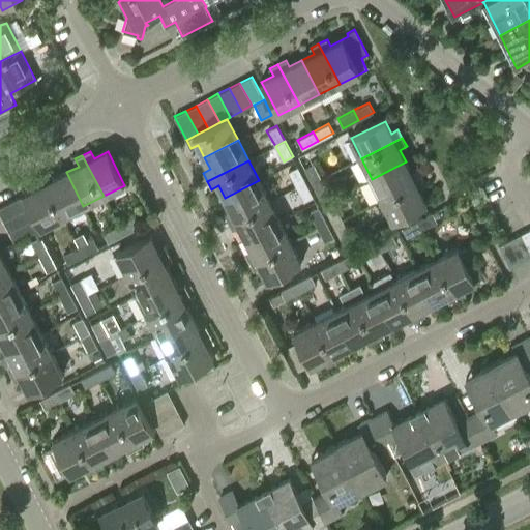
[(412,173),(406,162),(372,179),(382,199),(422,178),(418,171),(412,173)]
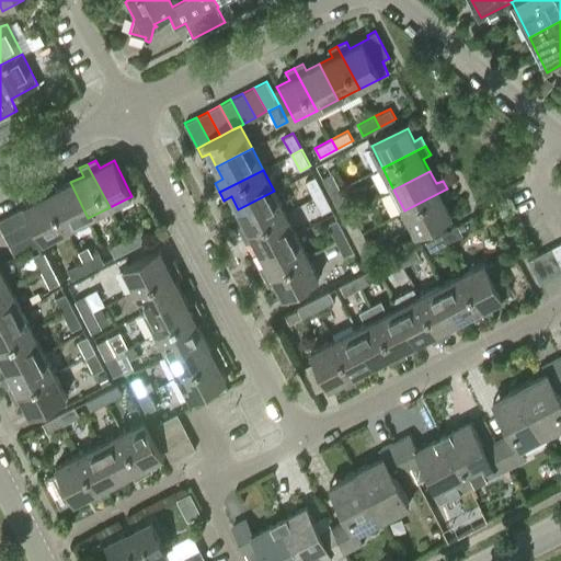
[(332,172),(321,178),(339,210),(348,205),(332,172)]
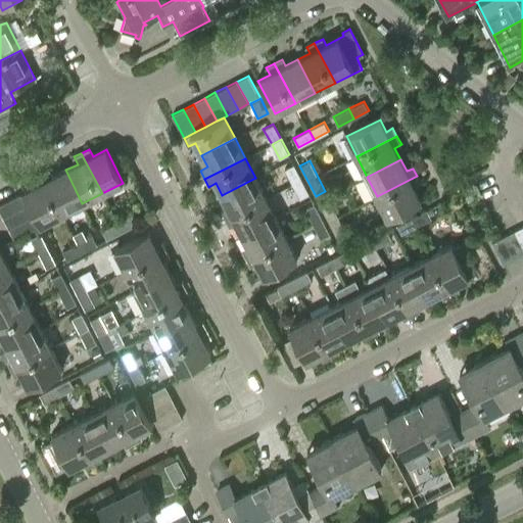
[(291,185),(301,180),(293,163),(284,169),(291,185)]
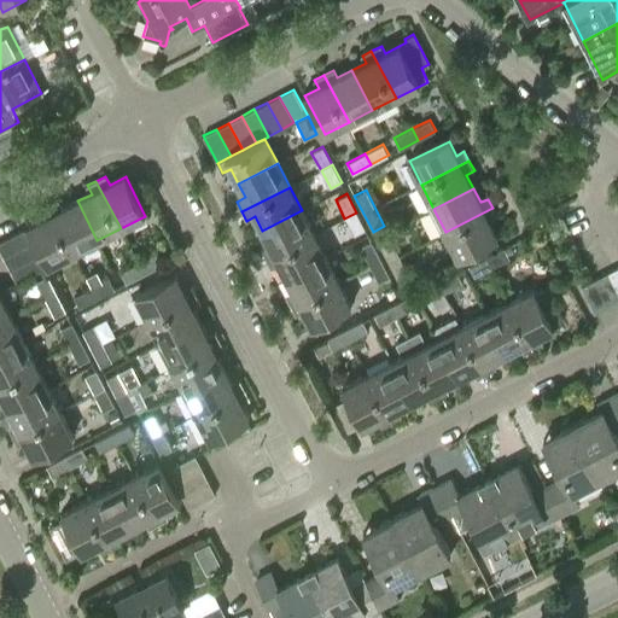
[(97,240),(77,200),(63,208),(59,200),(50,205),(74,252),(97,240)]
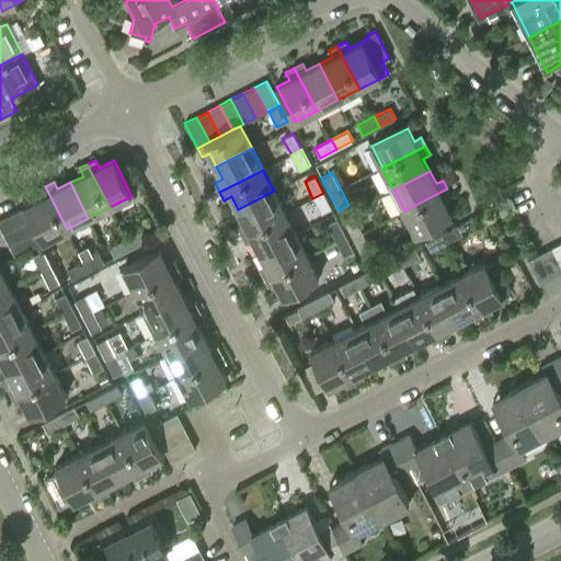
[(67,229),(45,186),(36,191),(39,198),(26,205),(44,240),(67,229)]
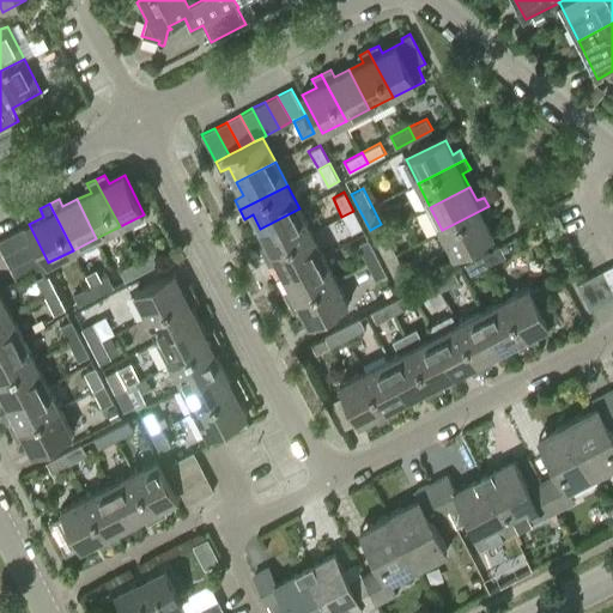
[(489,206),(442,230),(454,254),(495,234),(486,218),(493,214),(489,206)]
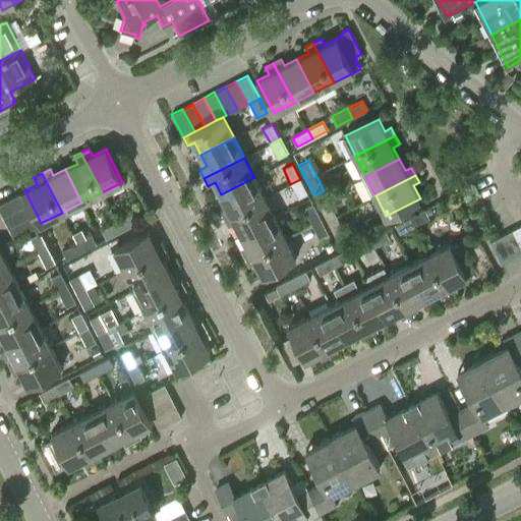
[(254,177),(221,194),(228,207),(221,211),(225,218),(276,191),(274,188),(263,193),(254,177)]
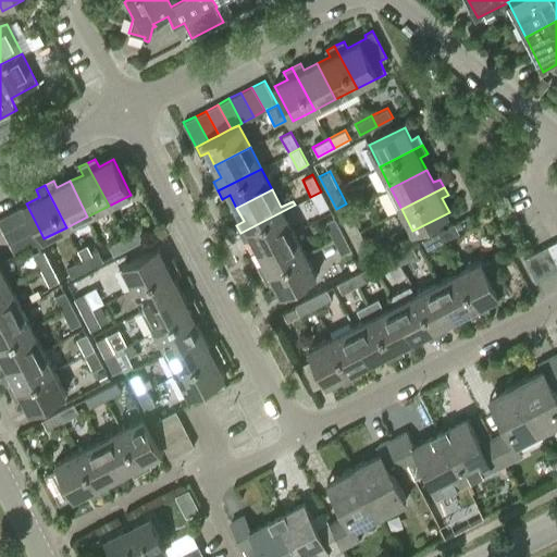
[(330,207),(321,192),(310,197),(319,213),(330,207)]
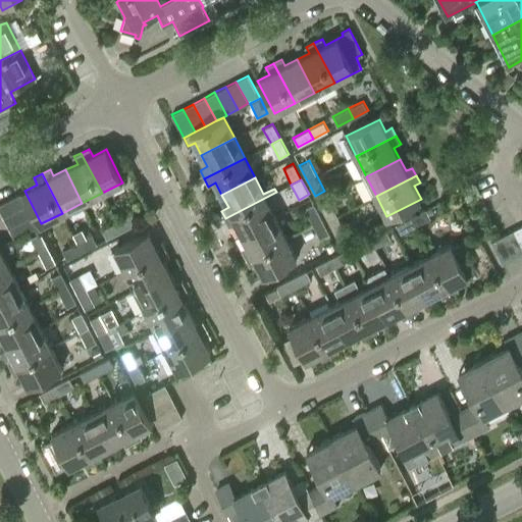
[(276,192),(225,218),(229,226),(237,222),(243,235),(275,217),(266,200),(277,195),(276,192)]
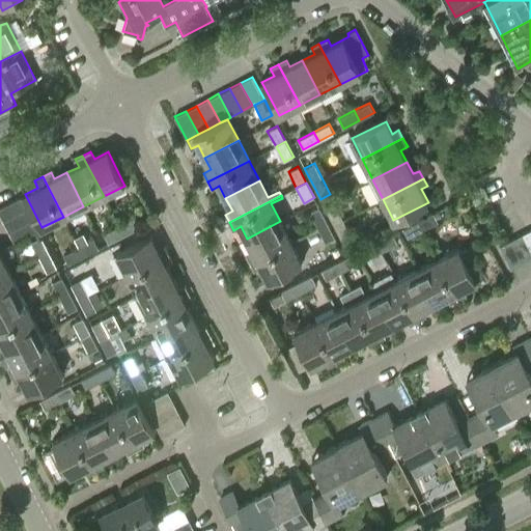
[(0,215),(3,221),(26,208),(21,197),(0,207),(0,215)]
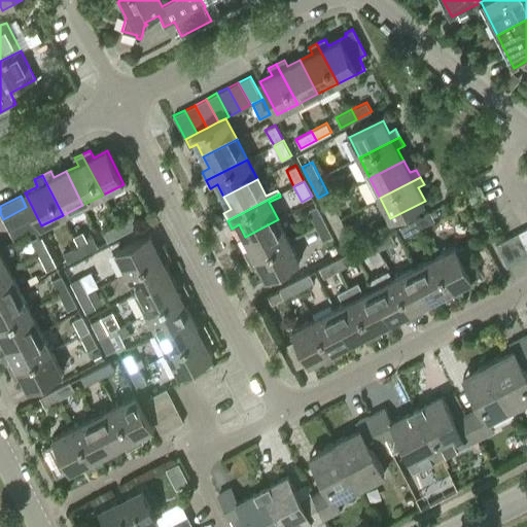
[(332,203),(322,208),(339,238),(349,233),(332,203)]
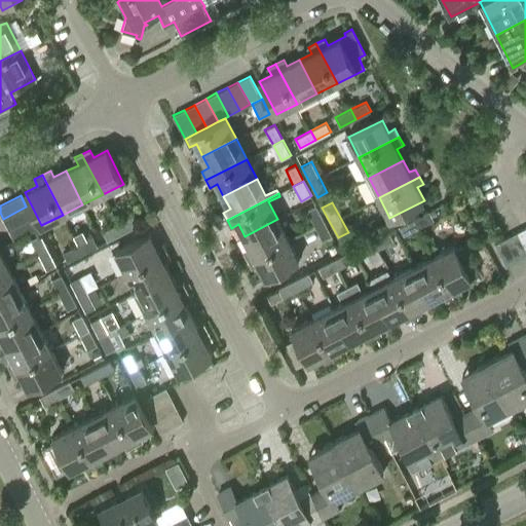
[(314,226),(325,221),(315,204),(305,211),(314,226)]
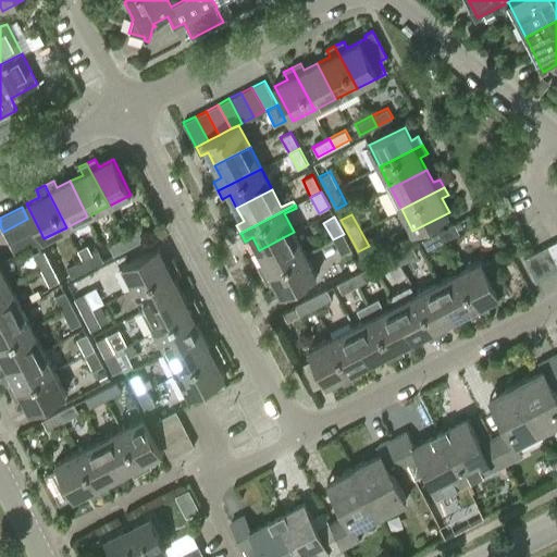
[(27,219),(3,232),(10,244),(34,231),(27,219)]
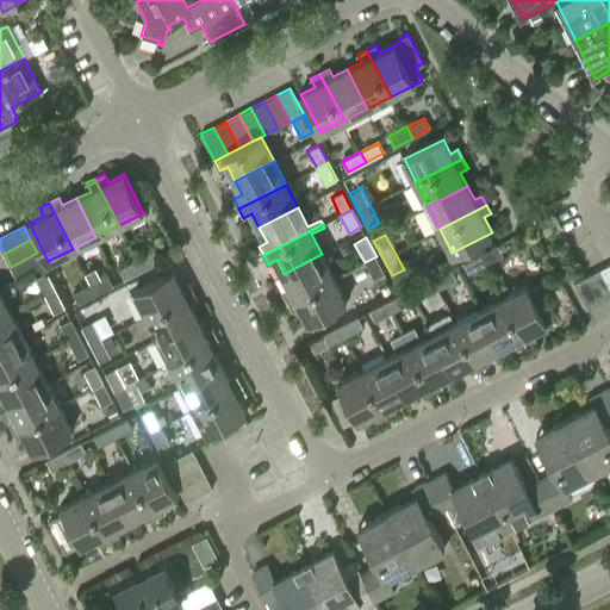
[(480,253),(486,265),(503,255),(497,243),(480,253)]
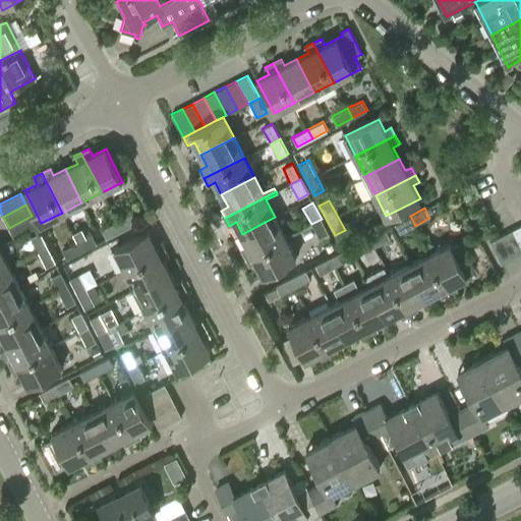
[(131,213),(116,221),(121,231),(136,222),(131,213)]
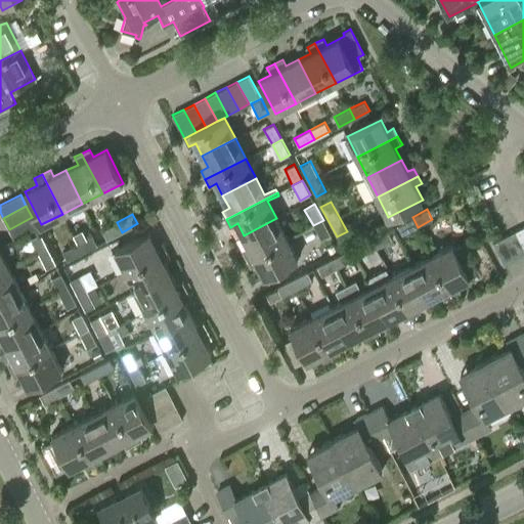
[(32,217),(9,229),(14,239),(38,227),(32,217)]
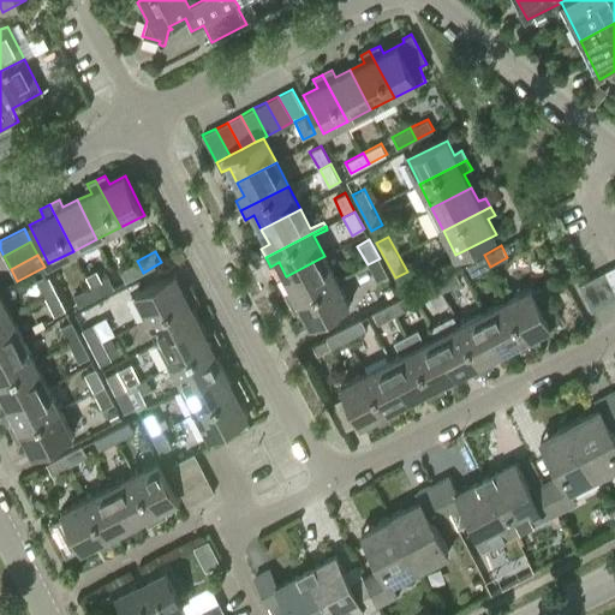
[(490,267),(484,255),(466,264),(472,276),(490,267)]
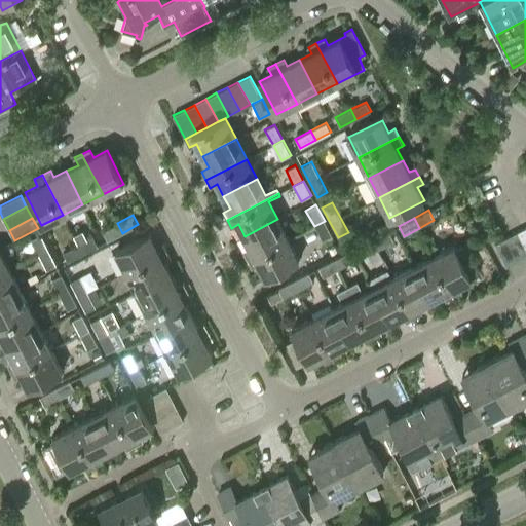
[(277,219),(245,236),(251,249),(243,253),(248,260),(289,239),(277,219)]
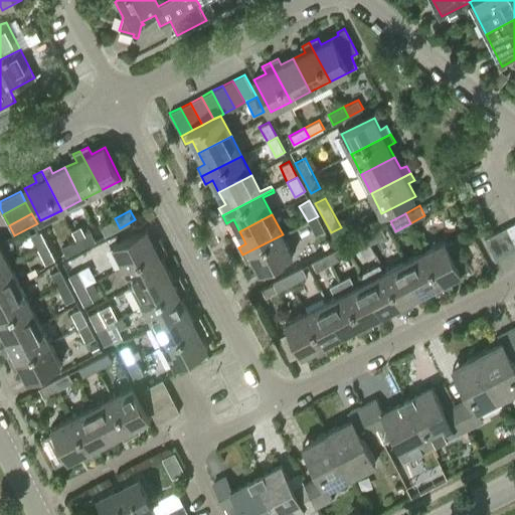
[(318,216),(308,221),(315,235),(325,230),(318,216)]
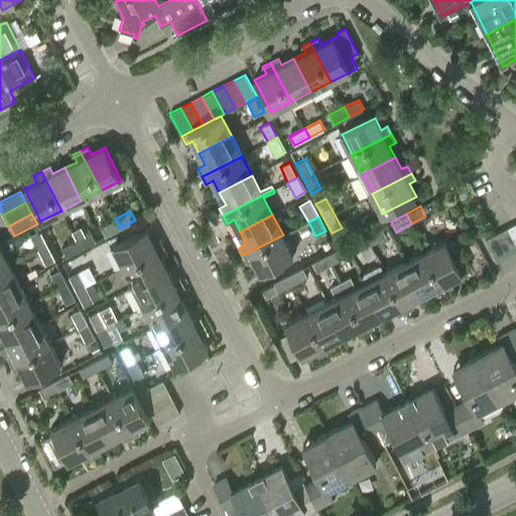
[(120,229),(115,219),(100,227),(105,237),(120,229)]
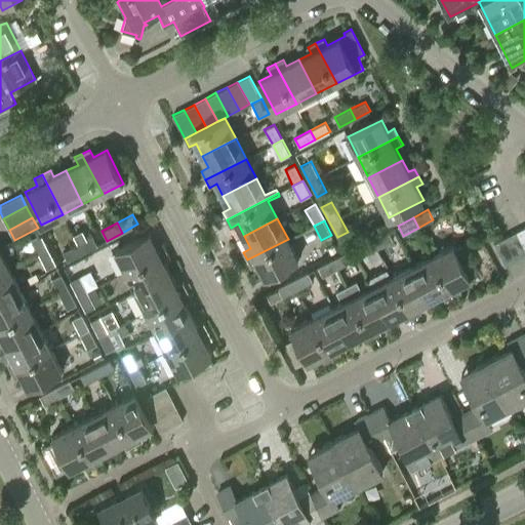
[(524,227),(516,232),(524,249),(524,227)]
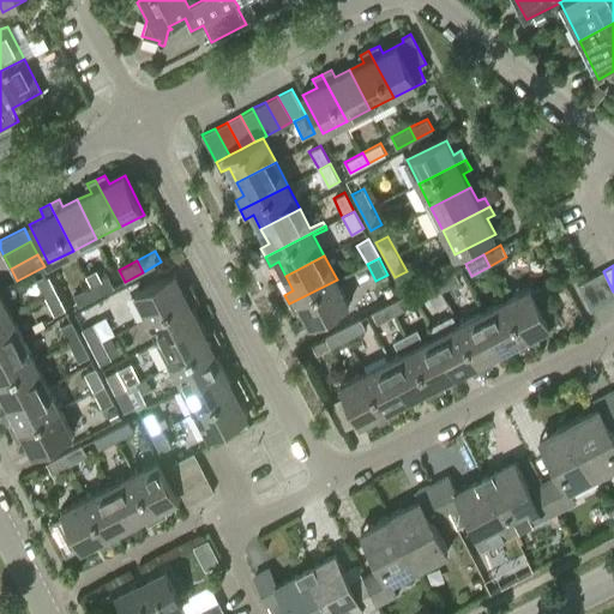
[(453,270),(437,278),(443,290),(459,281),(453,270)]
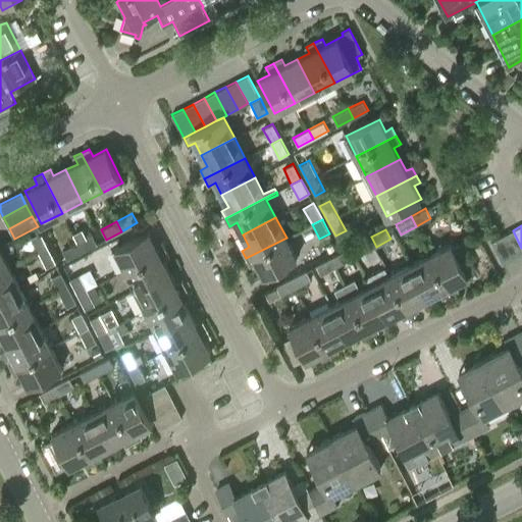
[(514,258),(521,254),(521,248),(513,230),(502,236),(514,258)]
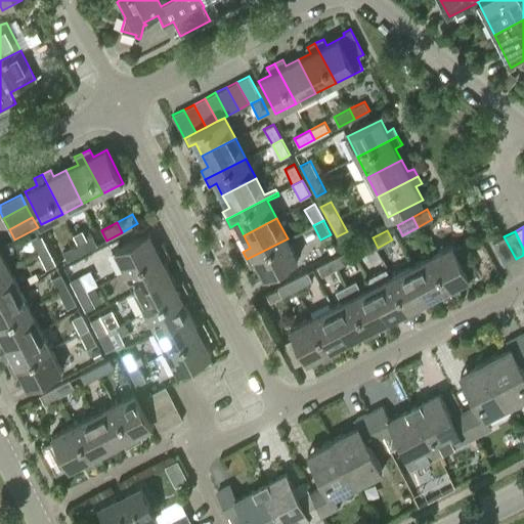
[(126,270),(167,250),(163,242),(157,245),(149,232),(116,250),(126,270)]
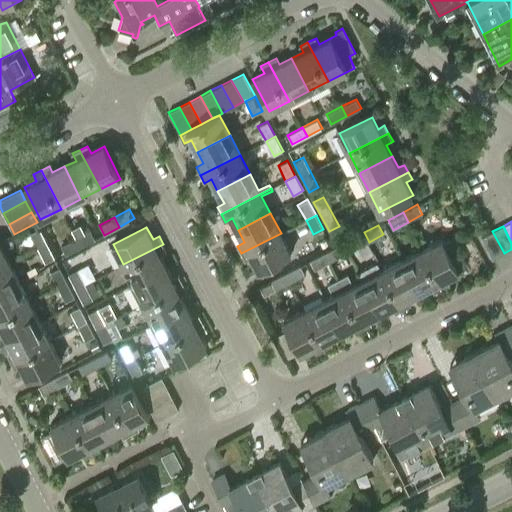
[(38,248),(47,243),(39,228),(30,233),(38,248)]
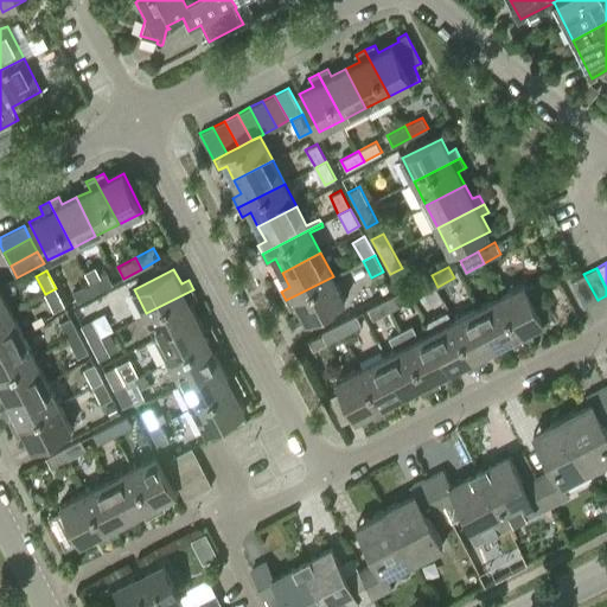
[(108,273),(90,282),(96,294),(114,285),(108,273)]
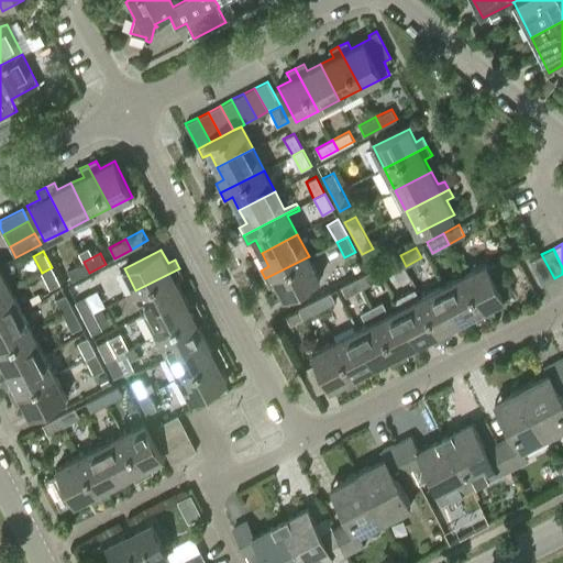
[(541,254),(529,261),(542,285),(554,278),(541,254)]
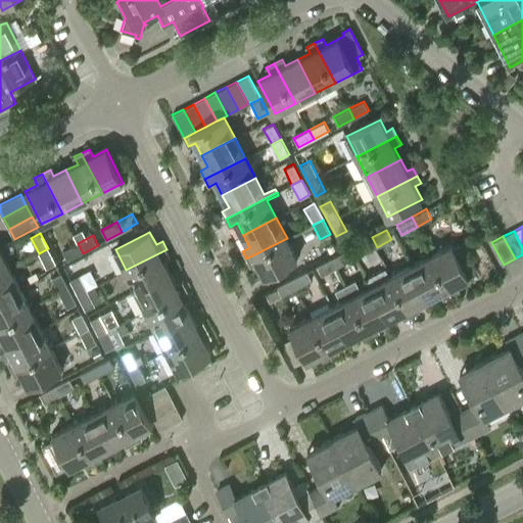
[(377,247),(372,237),(355,245),(361,255),(377,247)]
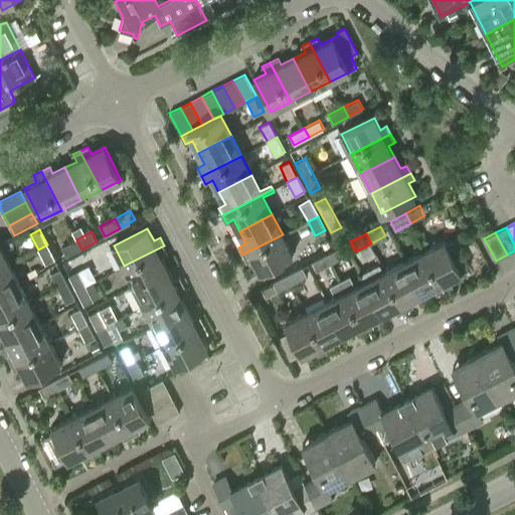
[(283,234),(242,254),(246,262),(253,258),(261,272),(293,254),(283,234)]
